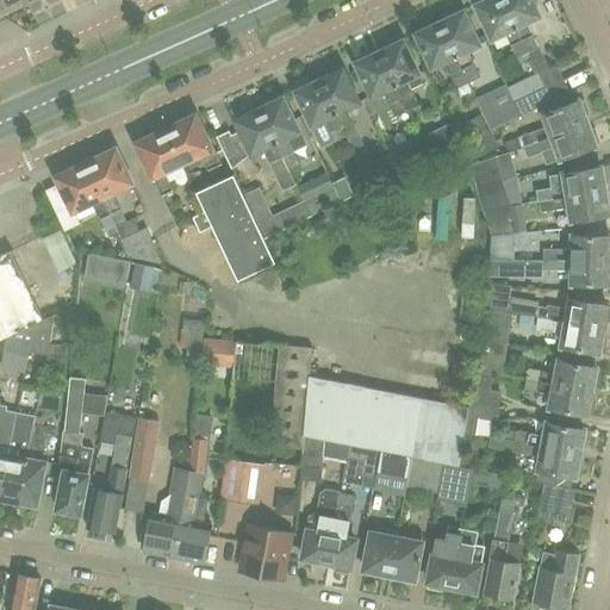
[(20,4),(26,0),(0,0),(0,13),(10,8),(11,12),(22,6),(20,4)]
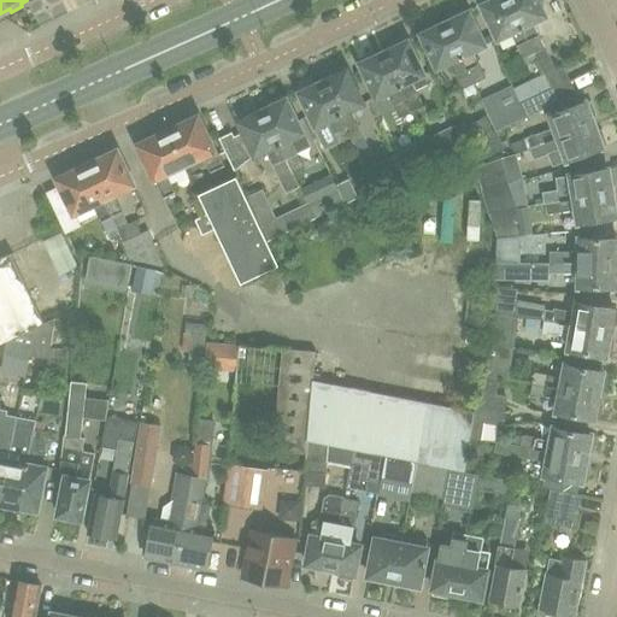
[(523,59),(535,53),(509,0),(483,0),(482,1),(485,5),(482,5),(498,39),(511,33),(523,59)]
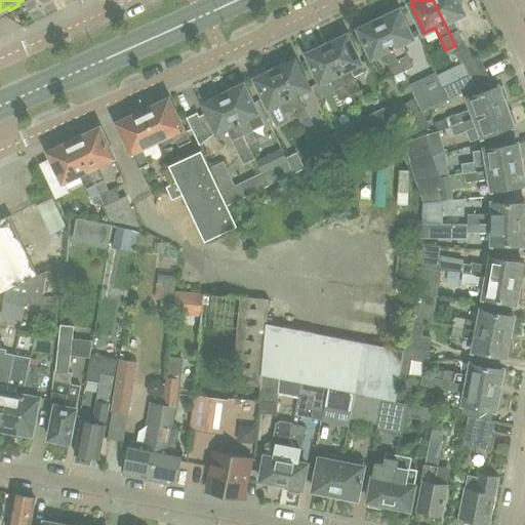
[(465,13),(459,3),(457,0),(433,0),(455,45),(462,62),(475,87),(490,80),(484,69),(480,71),(454,18),(465,13)]
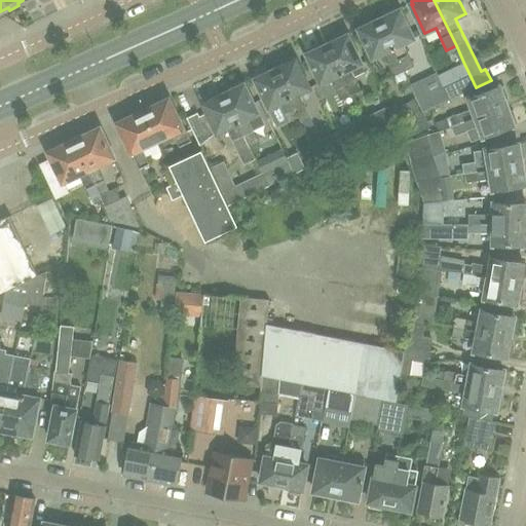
[(413,38),(409,29),(400,10),(398,10),(397,8),(386,12),(388,15),(380,20),(404,70),(413,66),(403,44),(413,38)]
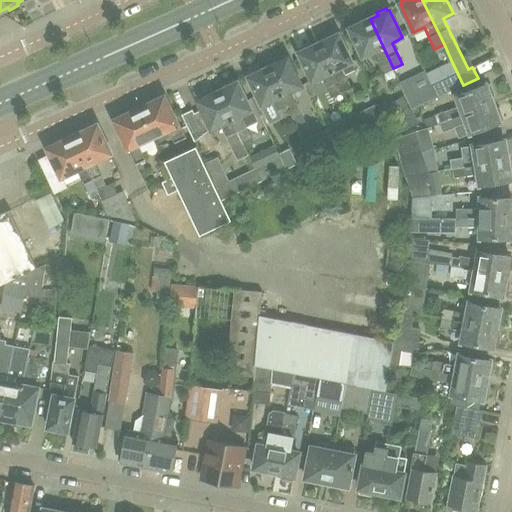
[(384,73),(393,68),(370,19),(361,23),(359,20),(350,25),(351,28),(349,29),(363,57),(373,51),(384,73)]
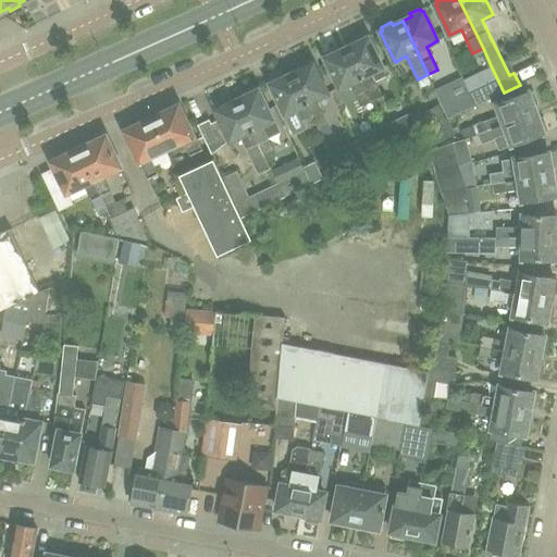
[(383,67),(378,57),(368,37),(366,38),(364,35),(355,39),(356,42),(347,47),(373,100),(383,96),(372,73),(383,67)]
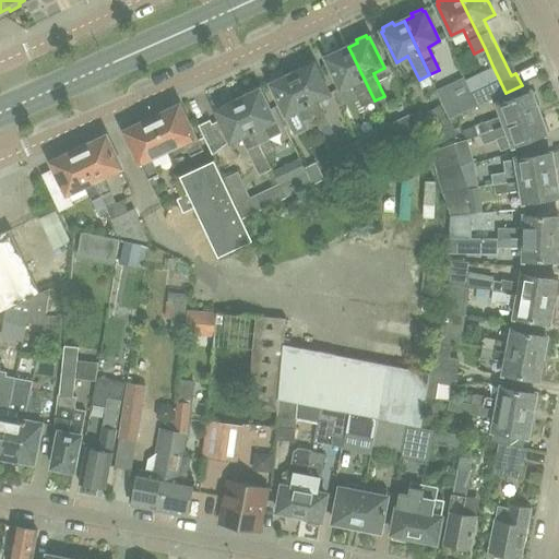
[(364,106),(375,100),(348,47),(339,51),(337,49),(326,54),(329,57),(326,58),(341,88),(353,83),(364,106)]
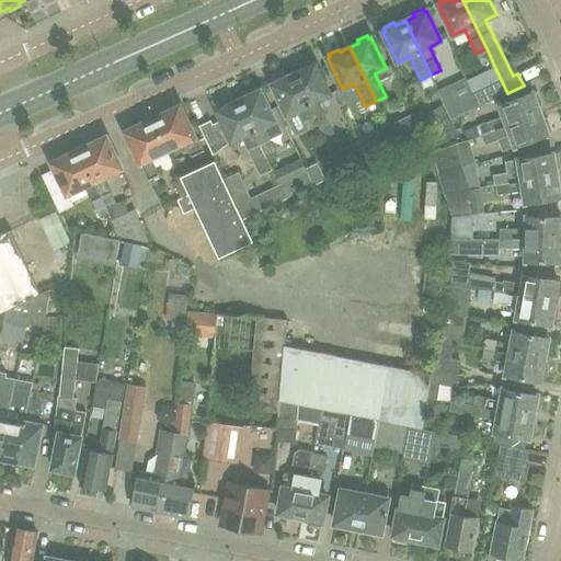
[(331,94),(325,83),(316,64),(313,65),(312,61),(302,66),(304,69),(294,73),(320,128),(325,139),(335,135),(319,100),(331,94)]
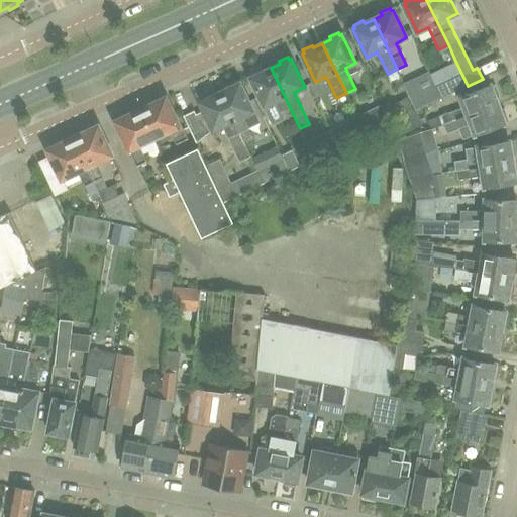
[(442,98),(468,86),(455,61),(429,73),(433,80),(442,98)]
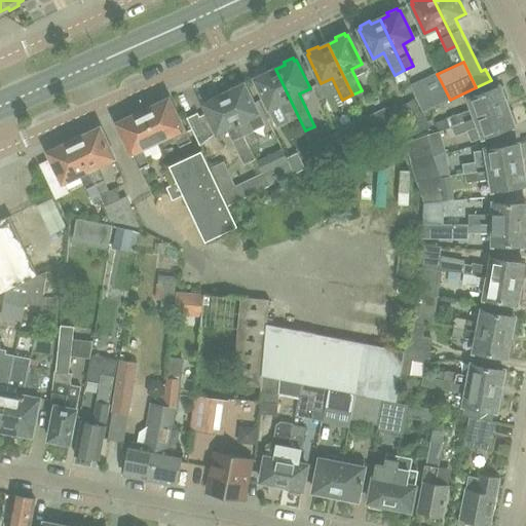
[(291,124),(300,120),(275,69),(267,73),(266,71),(256,75),(258,78),(256,79),(269,108),(280,103),(291,124)]
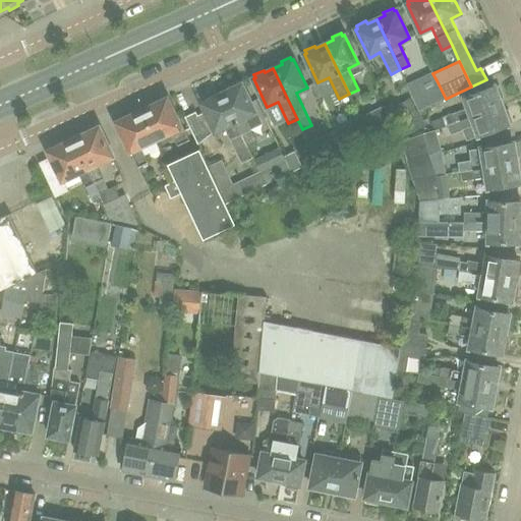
[(420,111),(446,99),(437,80),(411,93),(413,97),(420,111)]
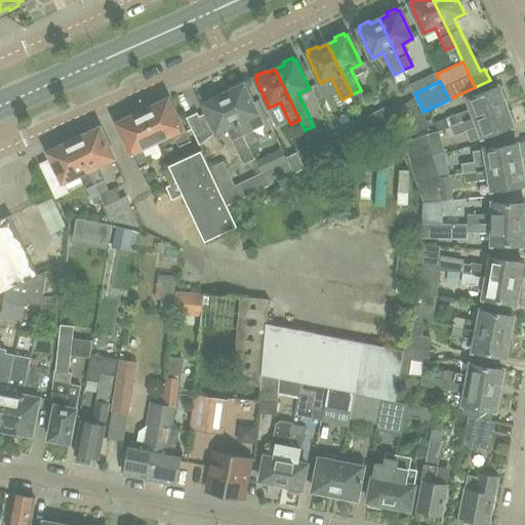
[(263,124),(252,103),(244,84),(242,85),(241,82),(231,87),(233,89),(224,94),(247,145),(257,140),(251,129),(263,124)]
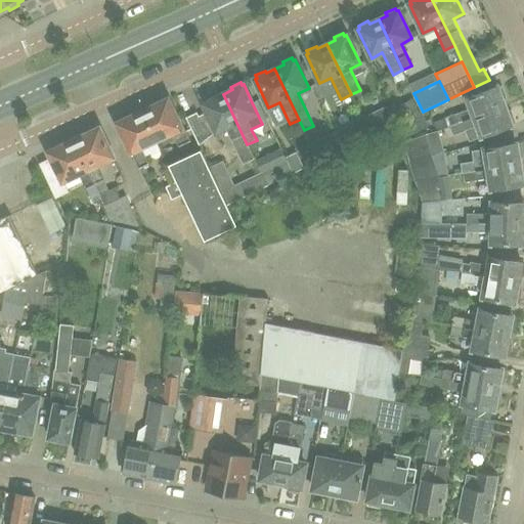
[(471,108),(448,117),(451,126),(505,105),(503,98),(505,97),(501,87),(498,88),(497,86),(467,97),(471,108)]
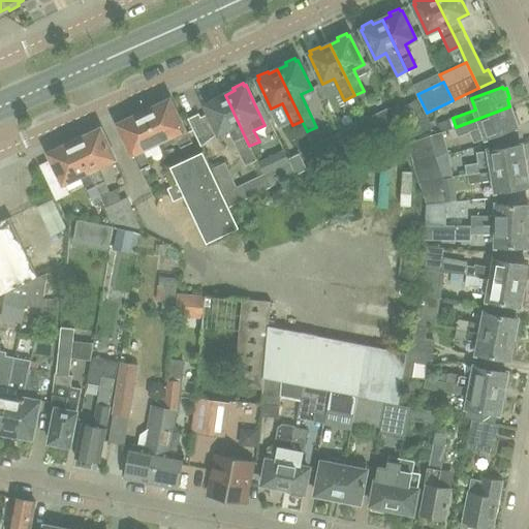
[(249,146),(225,95),(216,98),(215,96),(206,100),(207,103),(205,104),(209,113),(209,114),(218,132),(218,133),(229,128),(241,150),(248,166),(256,162),(249,146)]
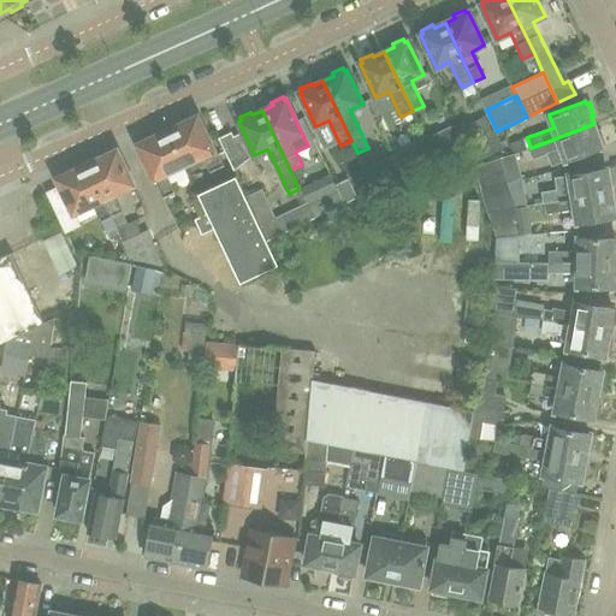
[(477,142),(497,131),(489,114),(468,124),(477,142)]
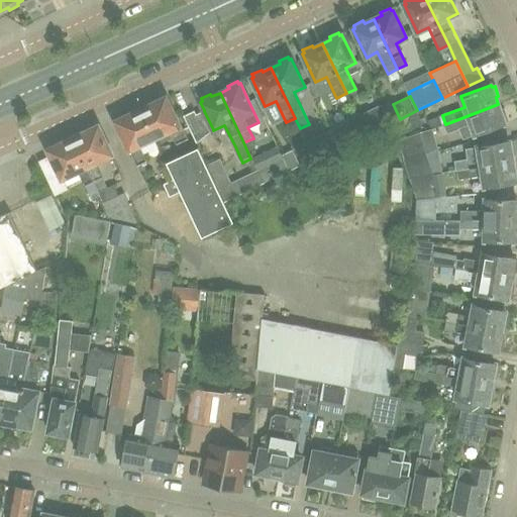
[(154,101),(140,108),(154,138),(170,131),(176,144),(189,138),(185,129),(182,130),(166,97),(156,102),(154,101)]
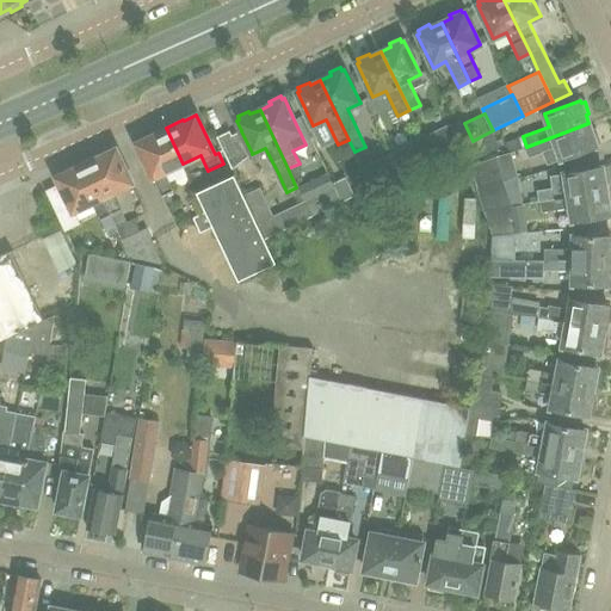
[(460,140),(451,122),(430,131),(439,150),(460,140)]
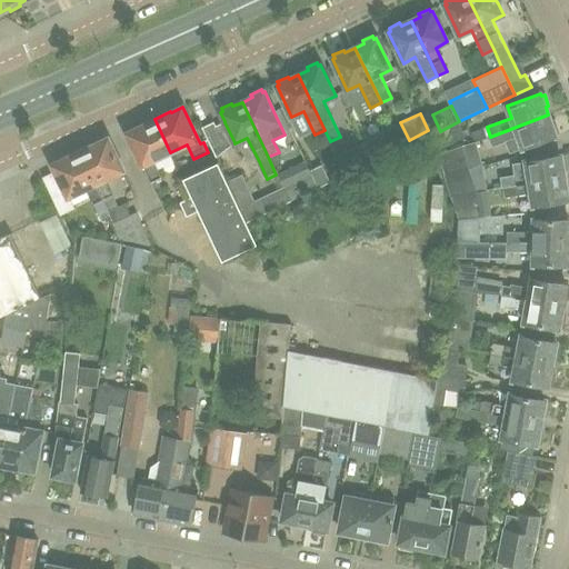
[(505,141),(509,153),(556,136),(556,133),(559,132),(555,121),(551,122),(548,115),(490,137),(493,145),(505,141)]
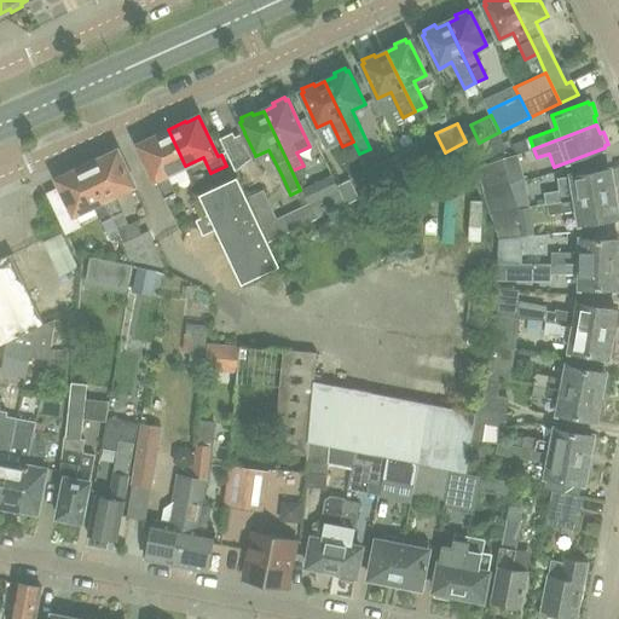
[(151,139),(139,145),(165,198),(177,194),(167,174),(185,166),(168,129),(151,138),(151,139)]
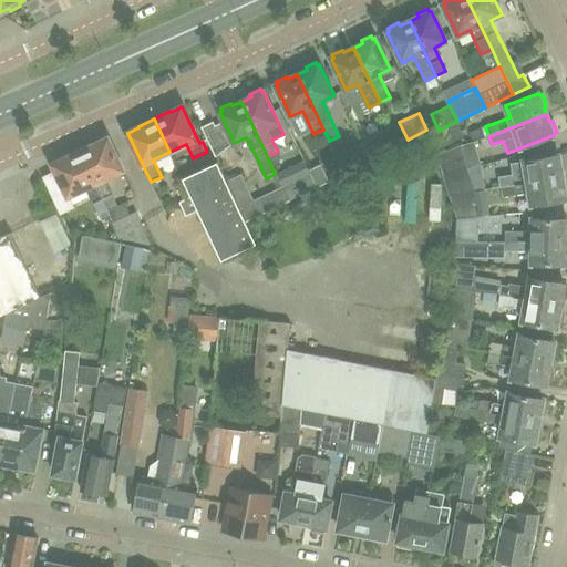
[(210,147),(223,142),(215,125),(214,122),(202,127),(210,147)]
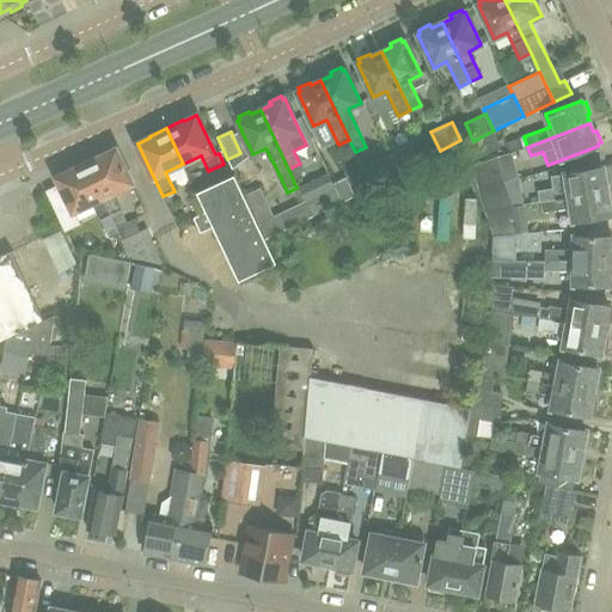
[(520,138),(507,142),(510,152),(524,148),(520,138)]
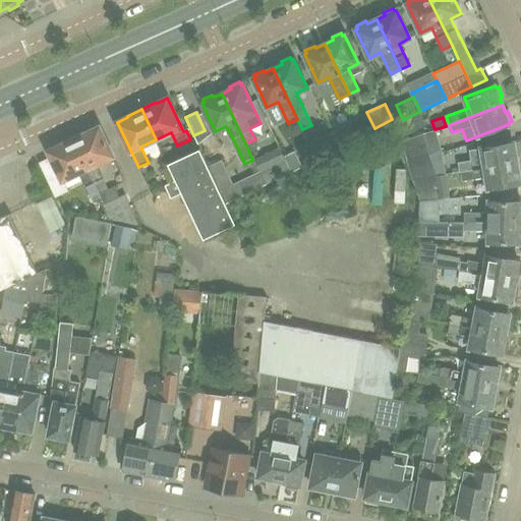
[(342,136),(347,147),(369,136),(364,126),(342,136)]
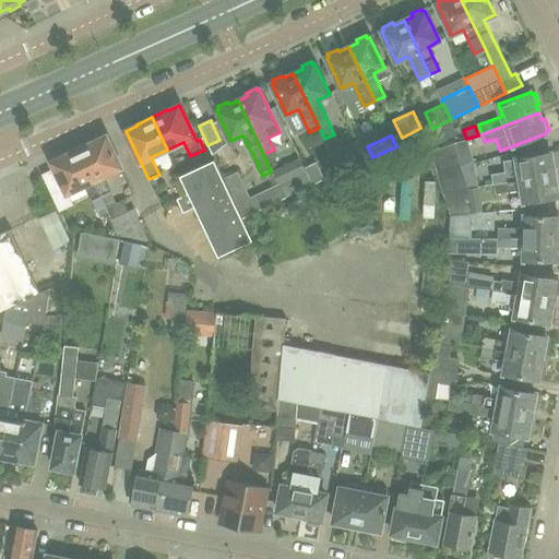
[(91,144),(80,150),(107,209),(117,204),(104,176),(121,168),(106,138),(103,139),(102,137),(90,142),(91,144)]
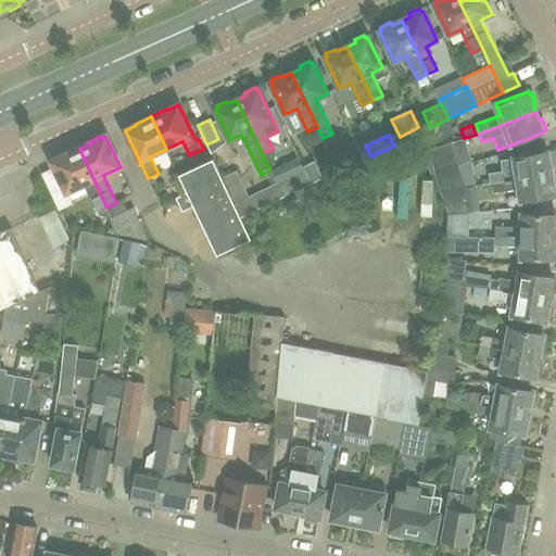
[(434,172),(463,164),(455,141),(428,151),(434,172)]
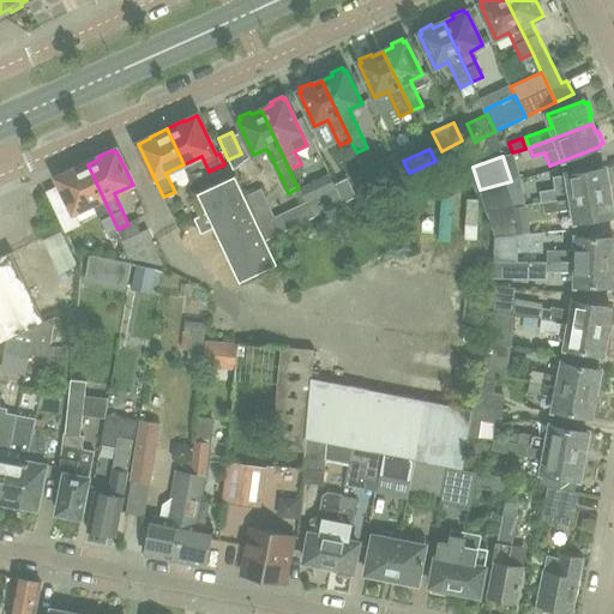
[(62,176),(59,179),(74,212),(95,203),(109,234),(118,229),(88,164),(74,170),(73,168),(61,174),(62,176)]
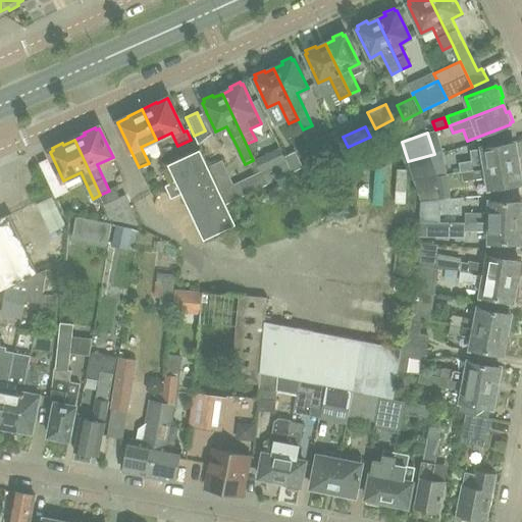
[(324,142),(311,148),(312,149),(318,161),(330,155),(324,142)]
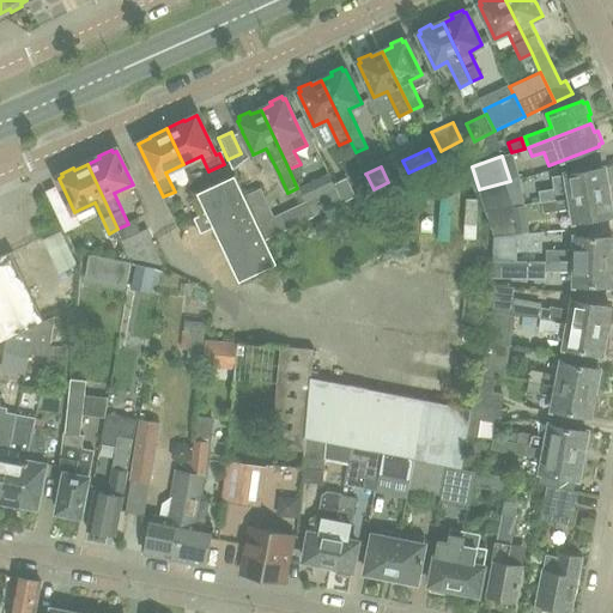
[(569,187),(540,192),(542,202),(608,192),(607,183),(611,182),(608,170),(605,170),(605,168),(566,174),(569,187)]
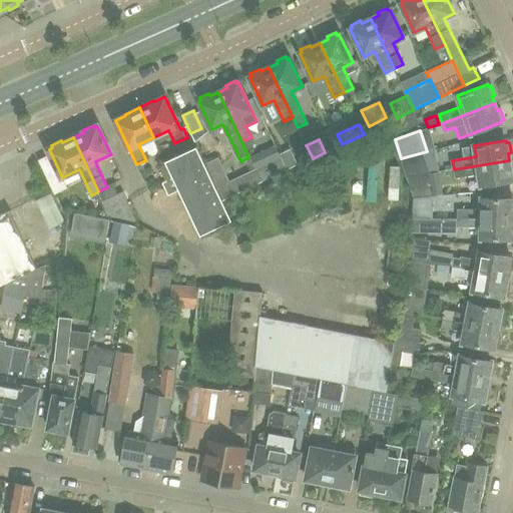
[(223,201),(219,193),(197,145),(165,160),(172,175),(163,179),(169,191),(178,187),(201,235),(232,220),(223,201)]
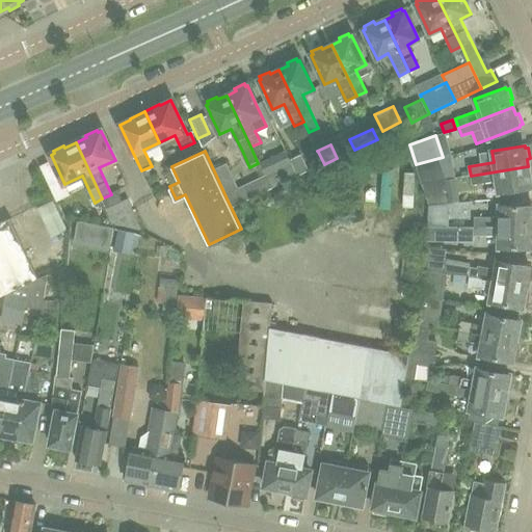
[(266,179),(271,190),(297,178),(292,164),(287,155),(275,161),(276,163),(262,170),(266,179)]
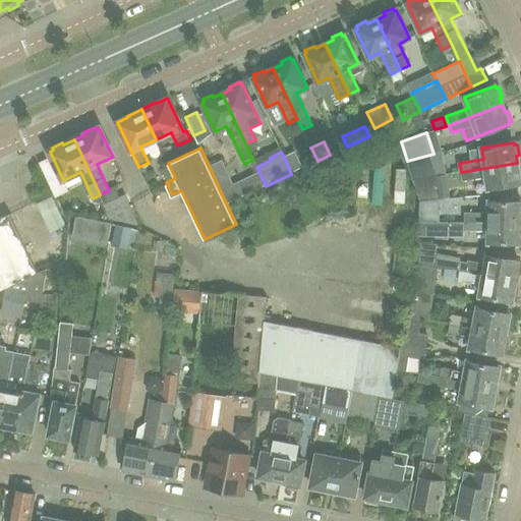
[(291,174),(306,166),(300,154),(286,161),(291,174)]
